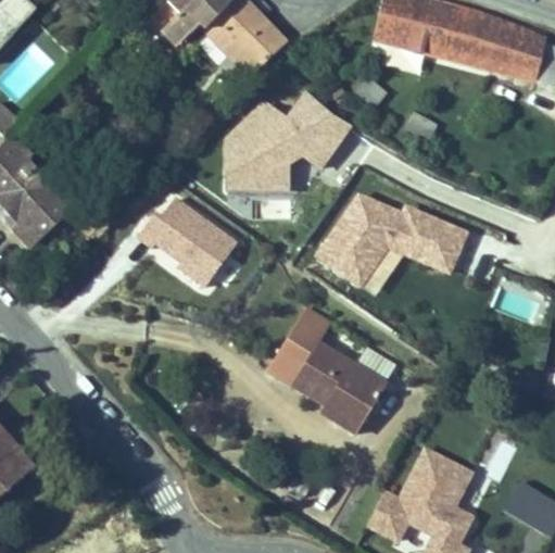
[(1,0),(0,1),(0,50),(37,12),(24,0),(1,0)]
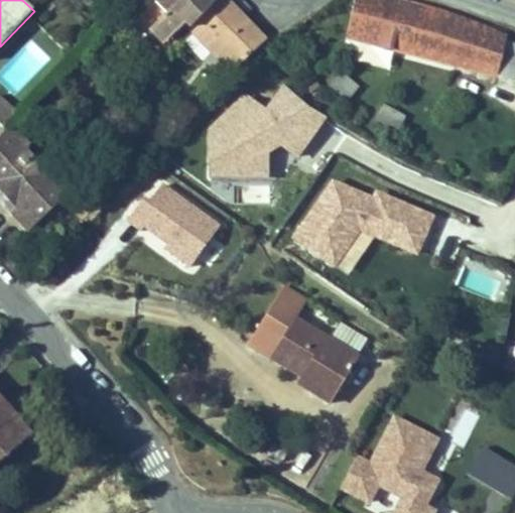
[(180,0),(170,11),(151,30),(158,37),(168,39),(183,24),(188,29),(217,0),(180,0)]
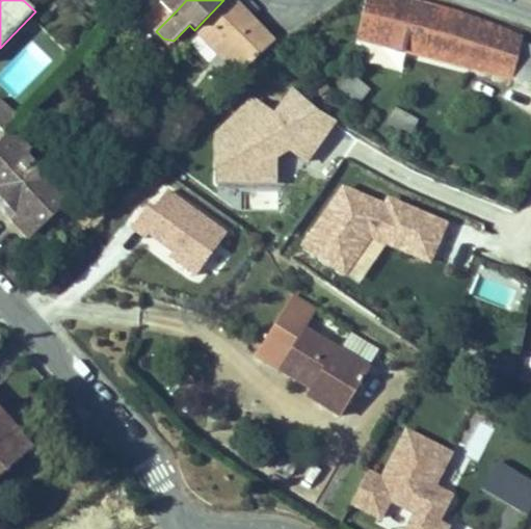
[(165,0),(176,11),(186,0),(165,0)]
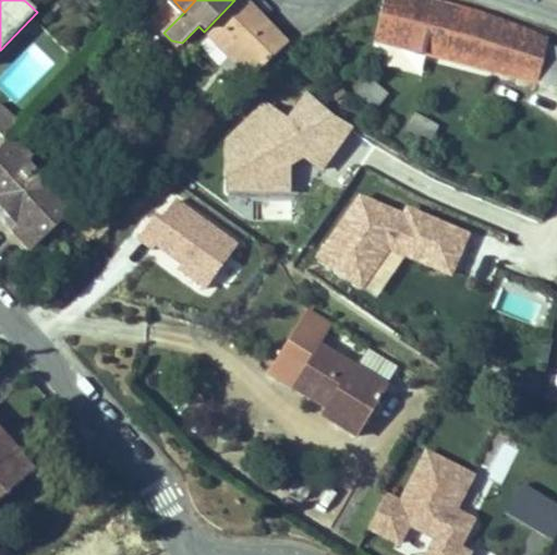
[(285,47),(242,0),(234,0),(204,32),(250,82),(285,47)]
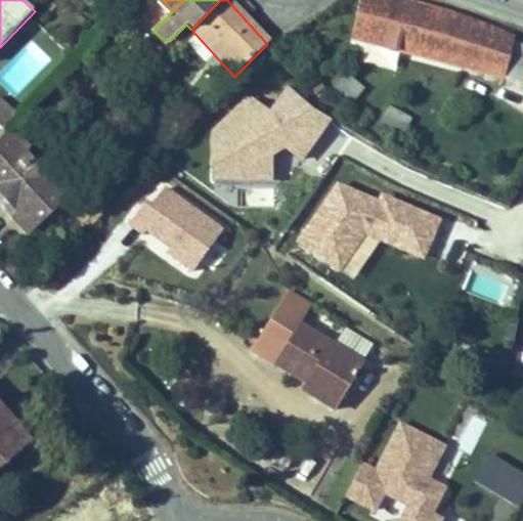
[(445,7),(417,0),(359,0),(350,37),(479,73),(492,24),(445,7)]
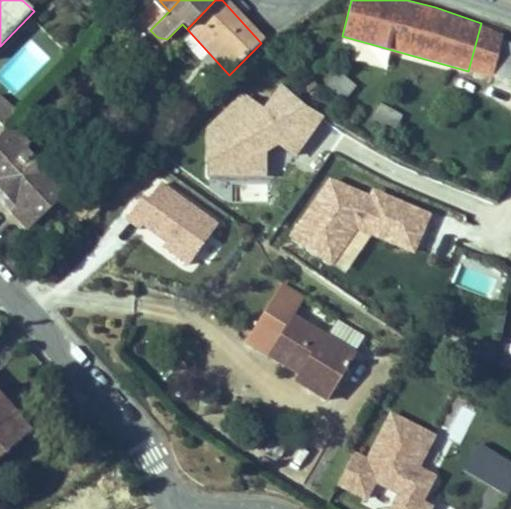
[(481,23),(468,71),(490,77),(492,72),(502,36),(503,33),(481,23)]
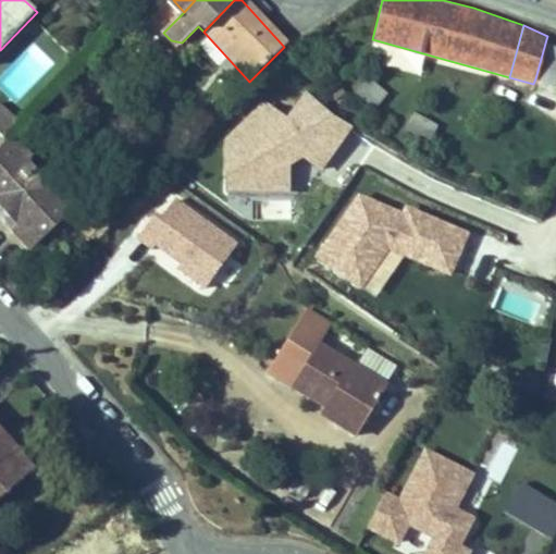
[(555,85),(555,44),(546,39),(535,78),(555,85)]
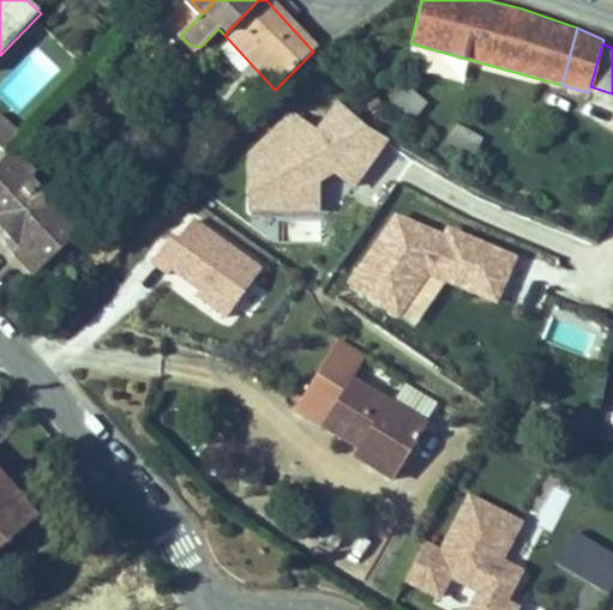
[(391,100),(410,115),(425,98),(407,83),(391,100)]
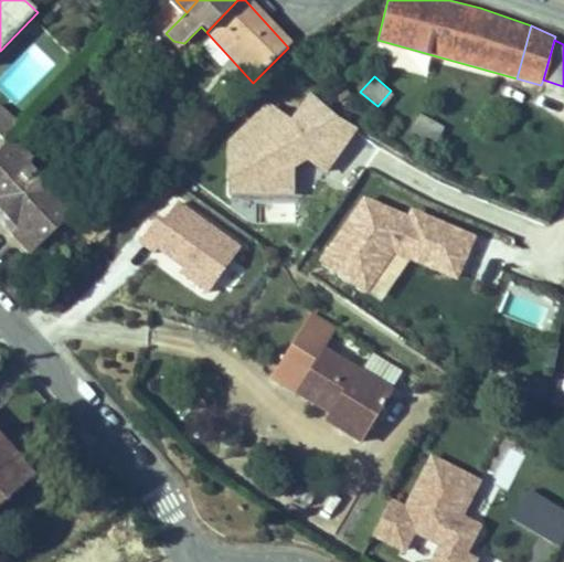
[(10,86),(0,96),(0,107),(14,120),(29,105),(19,95),(10,86)]
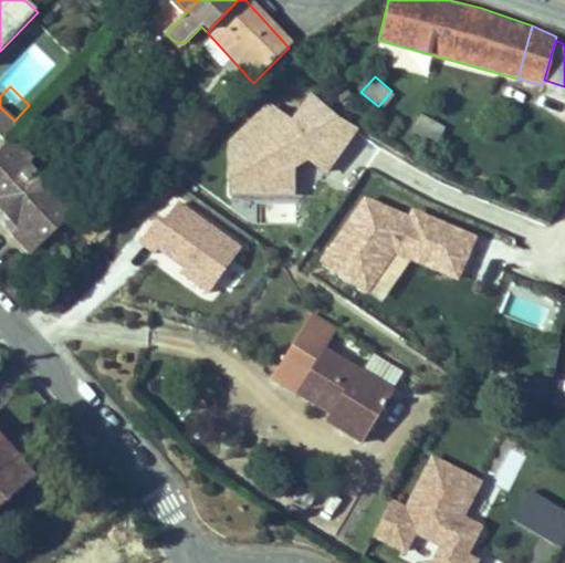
[(291,145),(324,169),(349,123),(337,115),(312,91),(290,120),(267,103),(229,139),(229,163),(257,179),(290,178),(291,178),(291,145)]
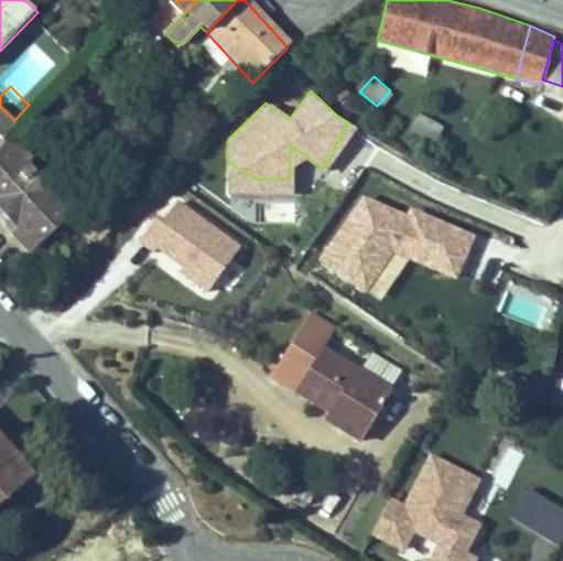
[(417,114),(410,129),(434,141),(442,125),(417,114)]
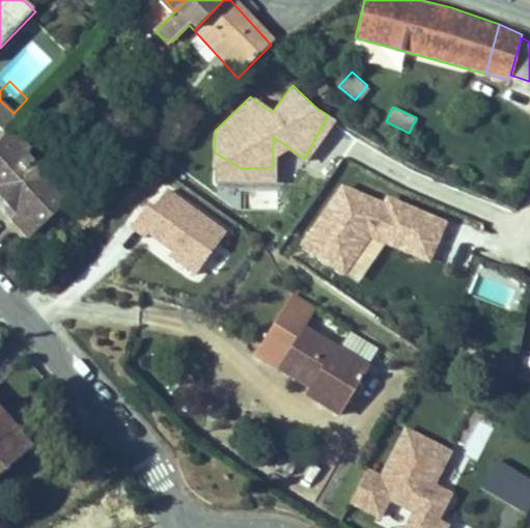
[(0,168),(45,221),(89,181),(74,163),(65,161),(47,140),(47,132),(26,109),(0,136),(0,168)]
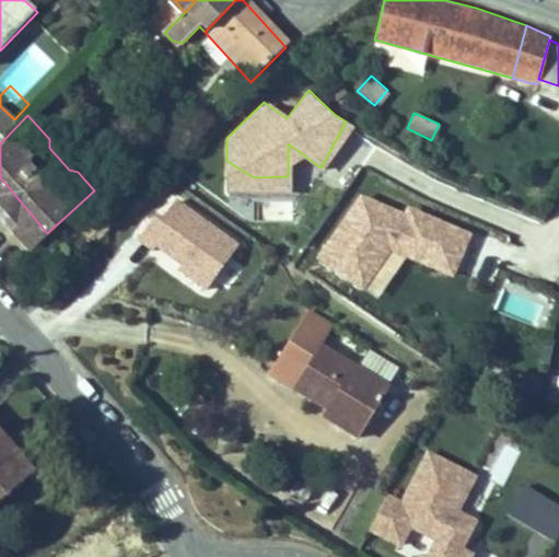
[(226,161),(226,177),(228,177),(254,177),(226,161)]
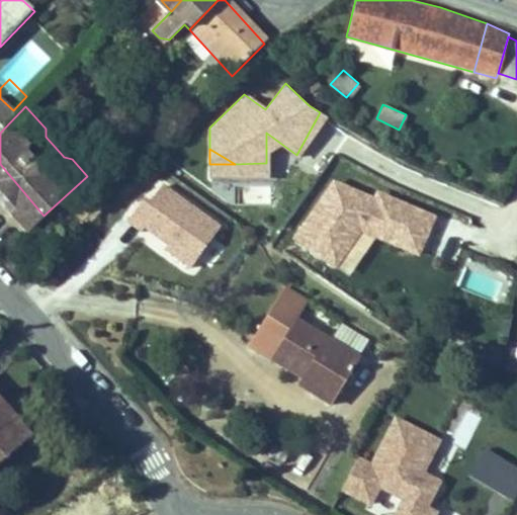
[(255,176),(265,176),(265,163),(235,164),(255,176)]
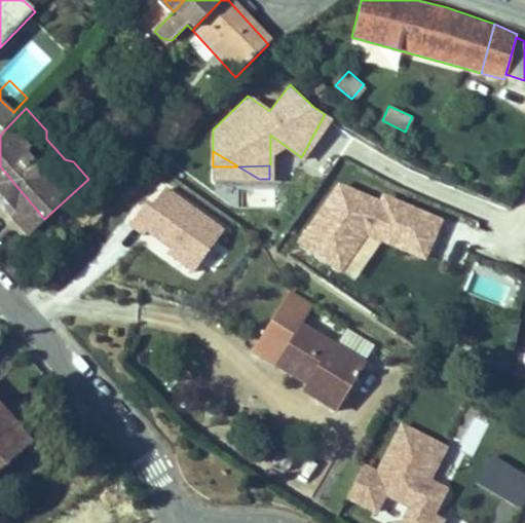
[(238,166),(214,166),(214,179),(259,179),(238,166)]
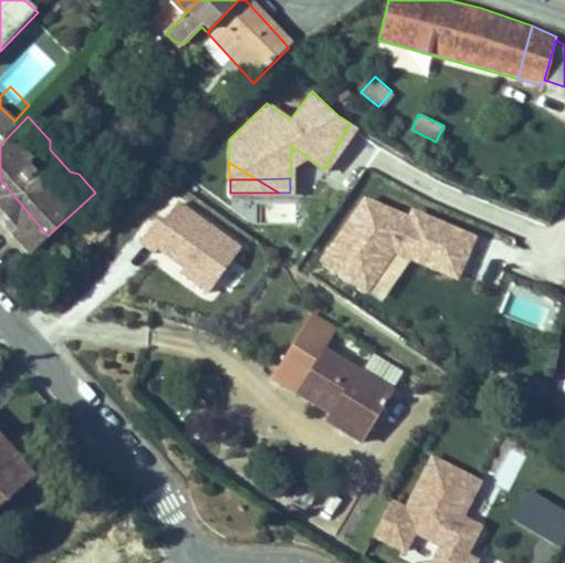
[(261,210),(288,211),(288,198),(262,197),(261,210)]
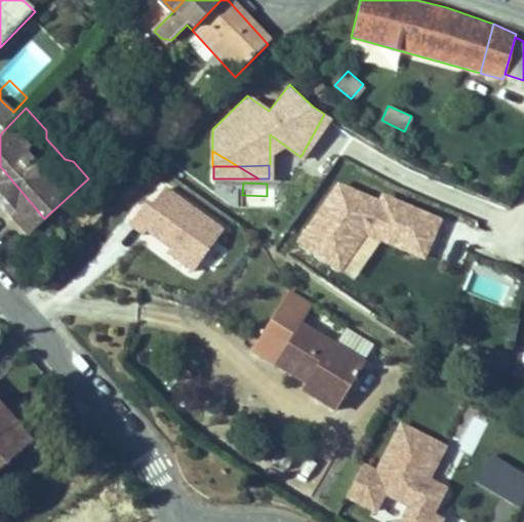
[(421,256),(438,218),(381,195),(375,209),(337,183),(317,213),(358,238),(363,231),(421,256)]
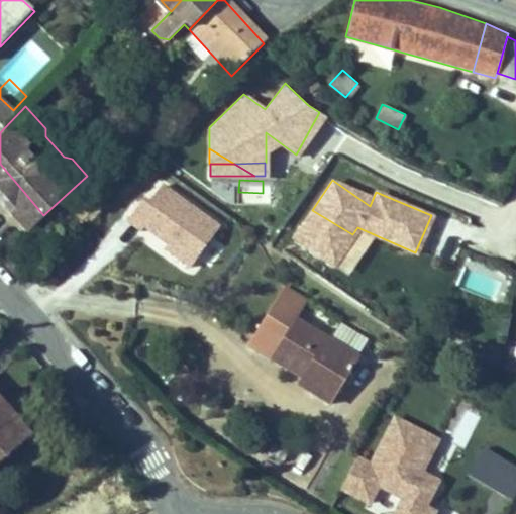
[(190,265),(218,225),(161,183),(147,200),(141,196),(126,219),(140,229),(143,225),(167,242),(174,247),(171,251),(190,265)]
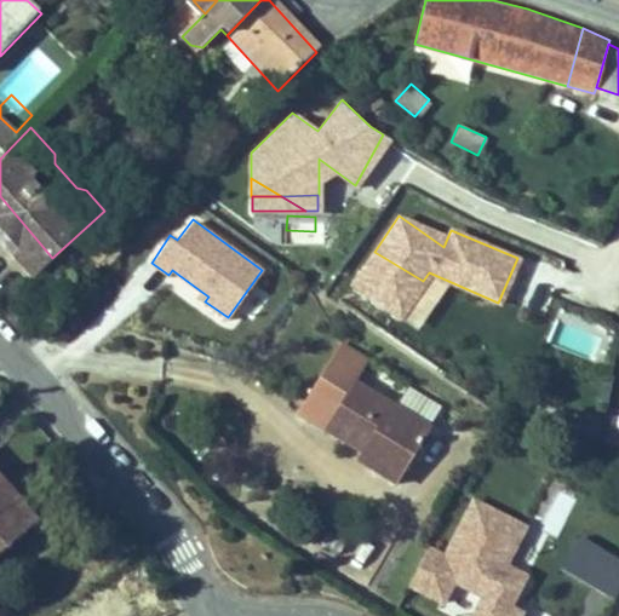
[(374,252),(351,283),(399,316),(423,281),(374,252)]
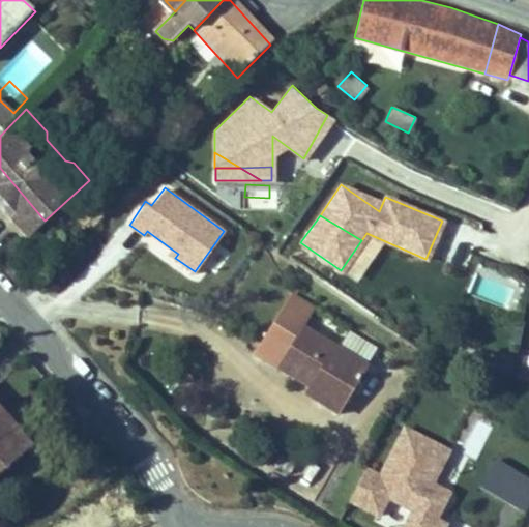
[(168,253),(175,258),(178,254),(171,249),(168,253)]
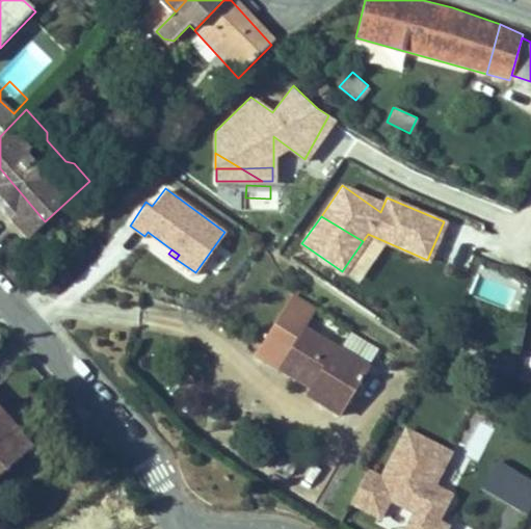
[(379,360),(312,321),(289,362),(320,379),(317,386),(352,406),(379,360)]
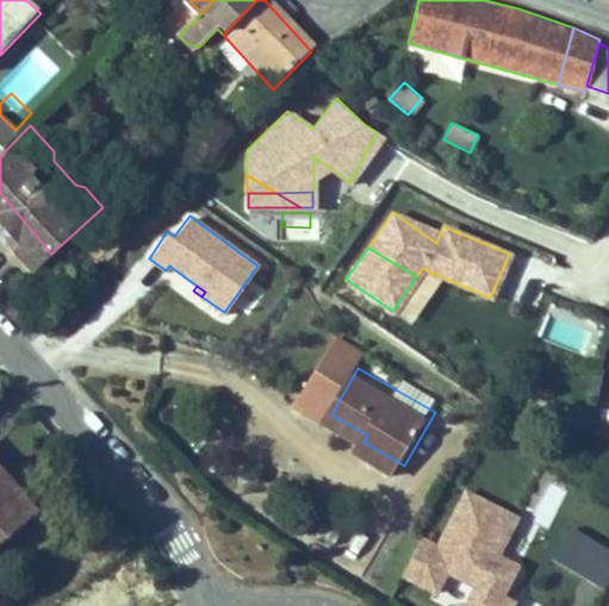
[(25,483),(30,480),(12,460),(19,453),(12,444),(0,455),(0,506),(12,495),(25,483)]
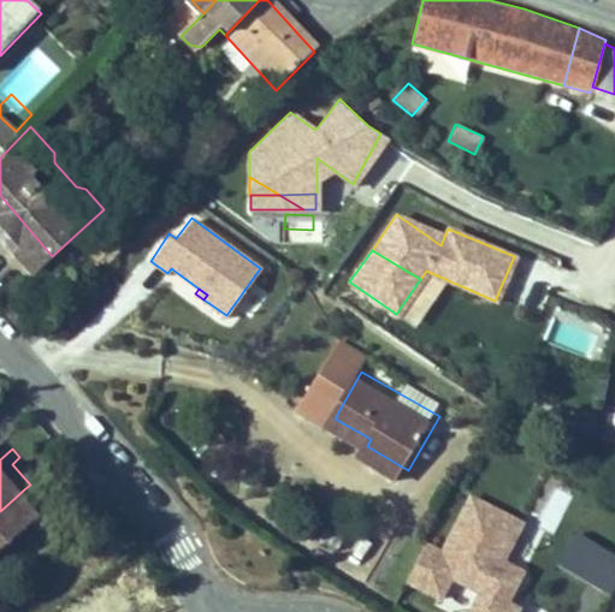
[(553,533),(568,487),(548,480),(532,526),(553,533)]
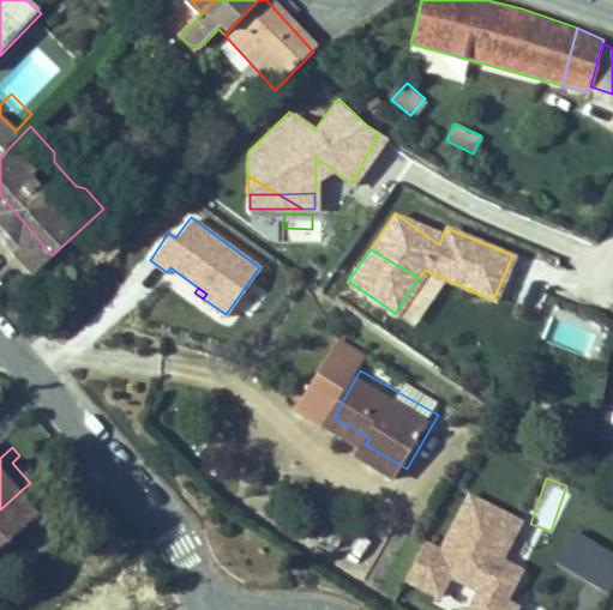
[(25,487),(12,499),(31,520),(44,508),(25,487)]
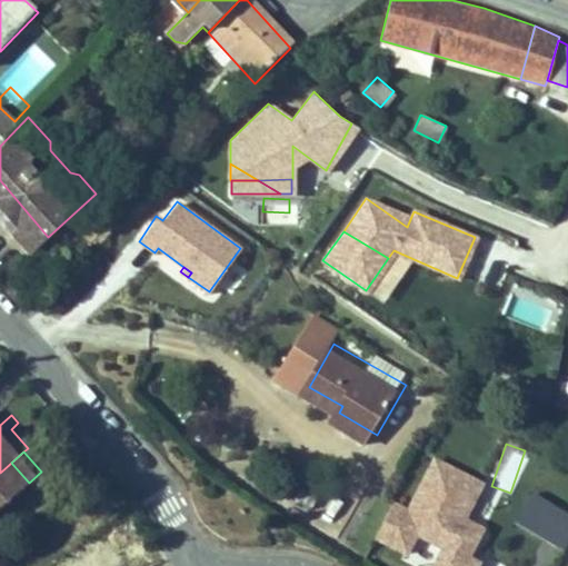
[(430,456),(407,507),(391,500),(370,548),(409,565),(480,565),(482,560),(476,557),(488,529),(466,518),(484,480),(430,456)]
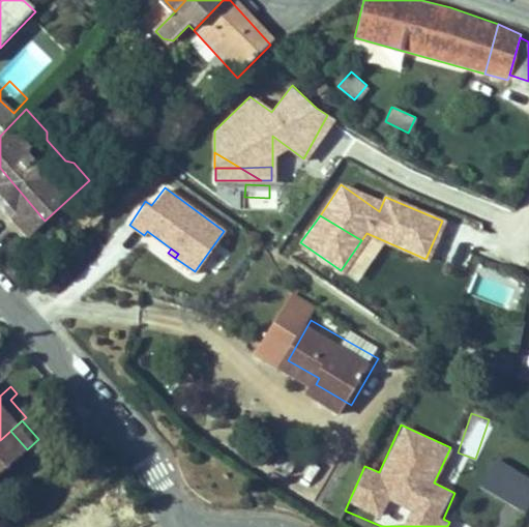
[(0,474),(27,449),(10,431),(0,440),(0,474)]
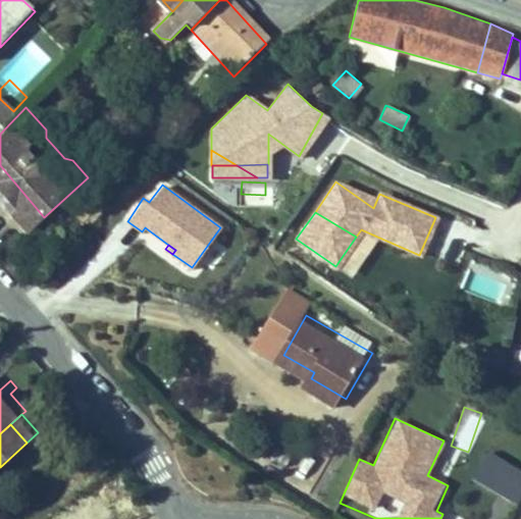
[(520,449),(504,440),(489,467),(520,483),(520,449)]
